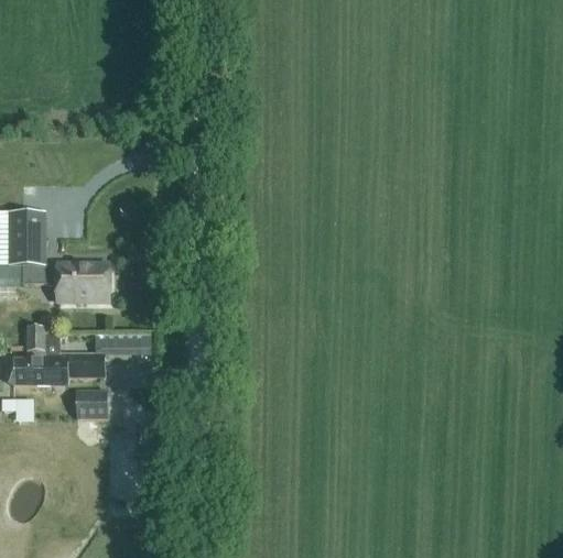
[(110,304),(109,259),(54,259),(54,263),(45,263),(45,210),(0,210),(0,263),(21,263),(21,282),(54,282),(54,304),(110,304)]
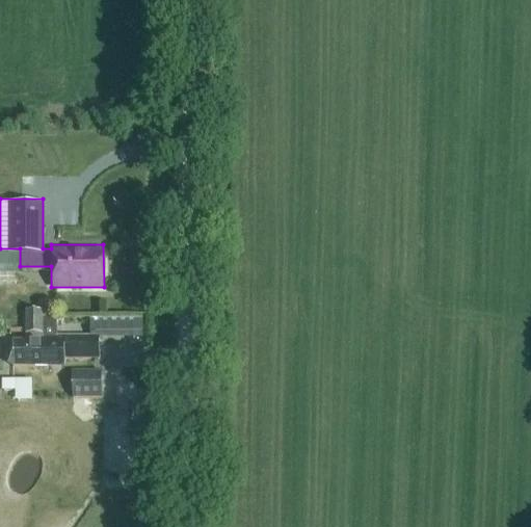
[(43,332),(43,314),(43,306),(26,306),(26,332),(43,332)]
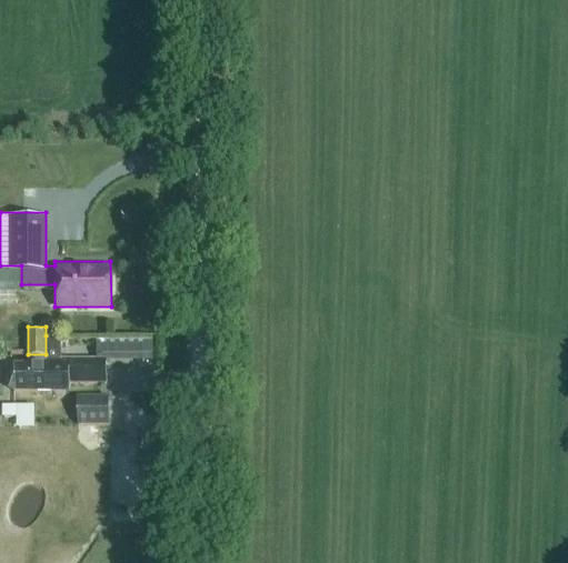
[(106,379),(106,355),(61,355),(61,335),(46,335),(46,354),(28,354),(28,361),(13,361),(13,367),(10,370),(10,385),(13,388),(52,388),(52,380),(106,379)]
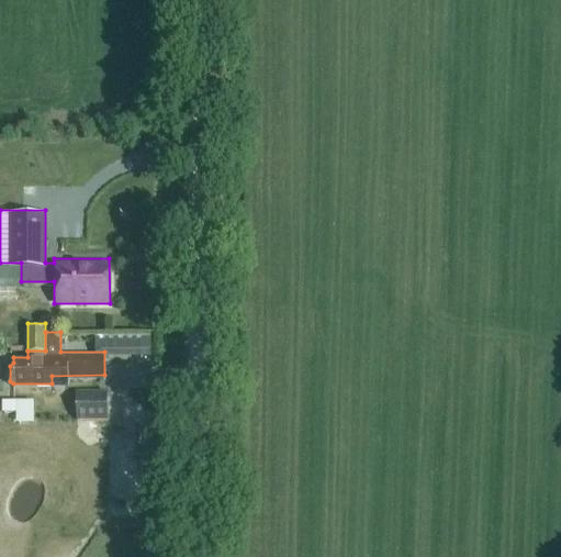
[(96,347),(150,347),(150,333),(96,333),(96,347)]
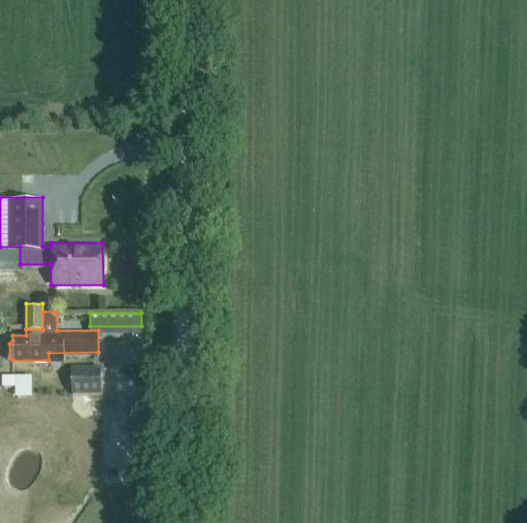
[(100,391),(100,365),(70,365),(71,392),(100,391)]
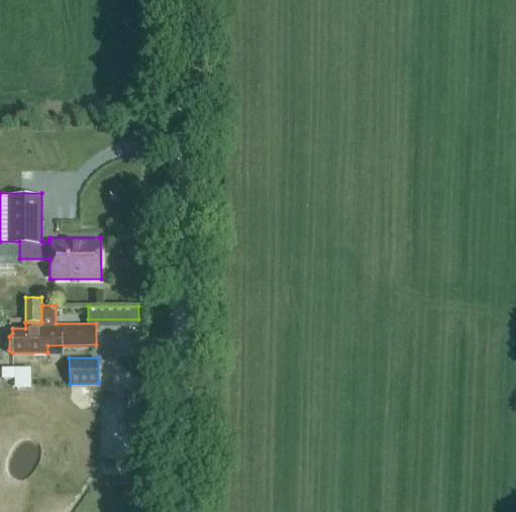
[(14,366),(1,366),(1,377),(14,377),(14,366)]
